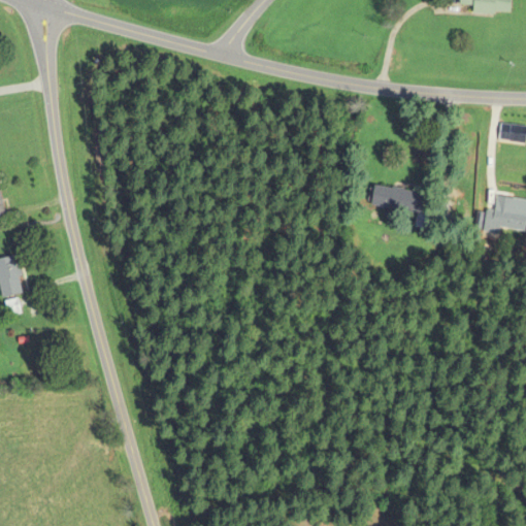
[(512,12),(512,0),(460,0),(461,5),(473,5),(472,11),(512,12)]
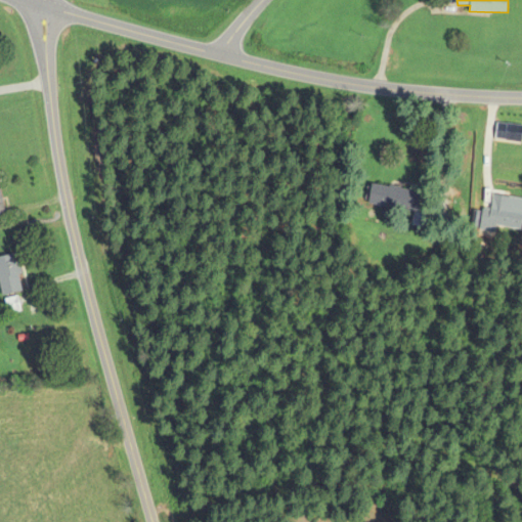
[(507,139),(521,139),(521,123),(508,123),(507,139)]
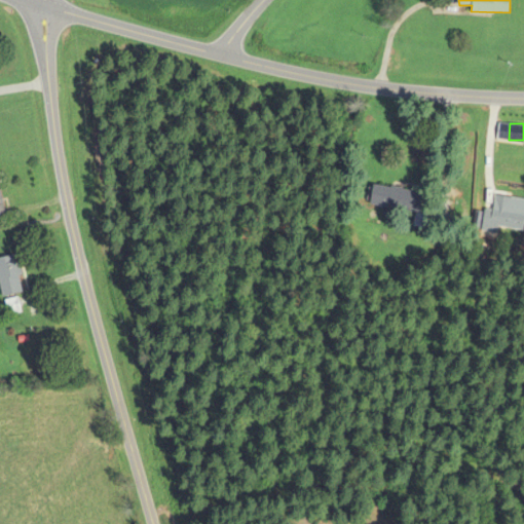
[(424,213),(428,192),(374,183),(371,203),(424,213)]
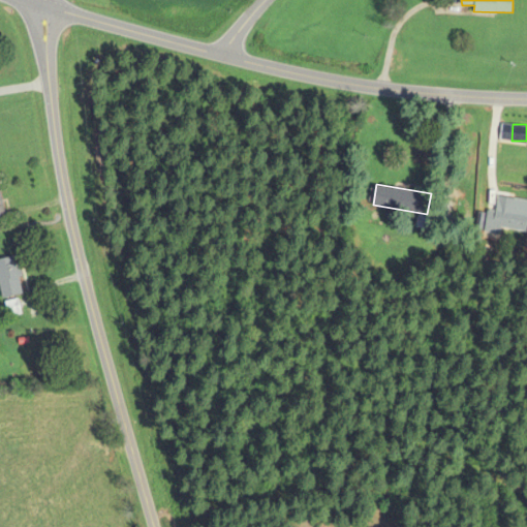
[(495,225),(526,231),(526,199),(500,194),(495,225)]
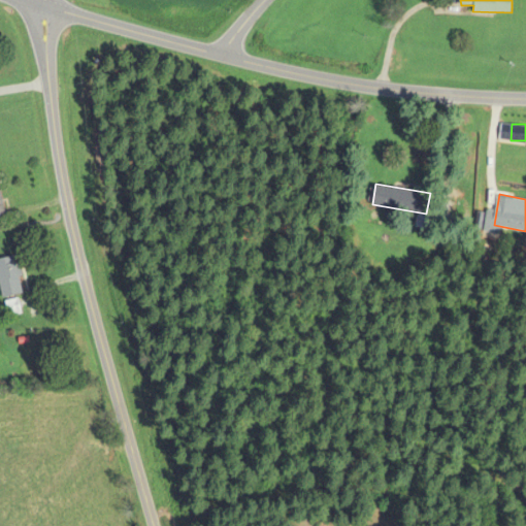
[(0,281),(2,296),(22,293),(17,256),(0,258),(0,281)]
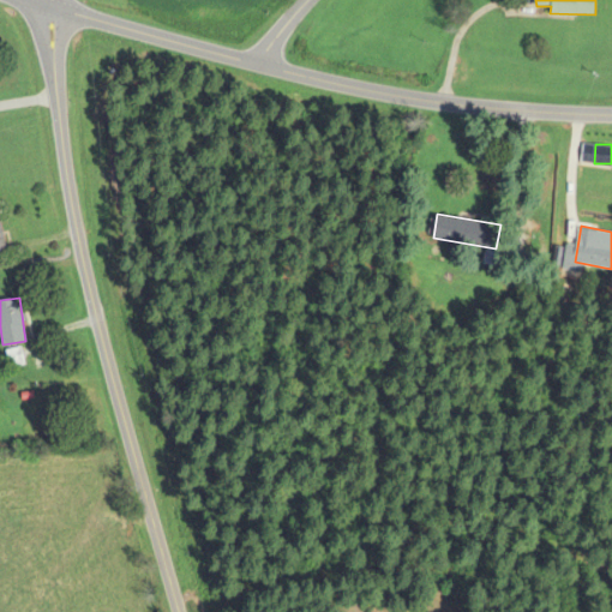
All buildings are outlined.
